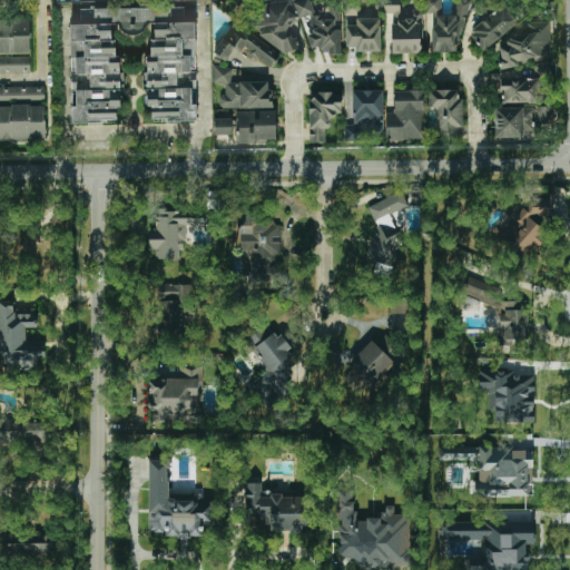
[(301,0),(285,0),(283,5),(277,0),(273,0),(267,8),(262,3),(246,22),(291,58),(301,46),(288,36),(311,8),(301,0)]
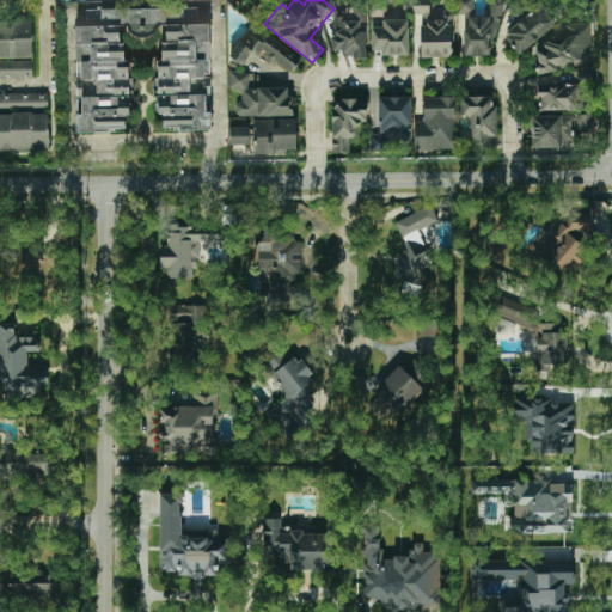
[(475,0),(456,0),(457,13),(475,13),(475,0)]
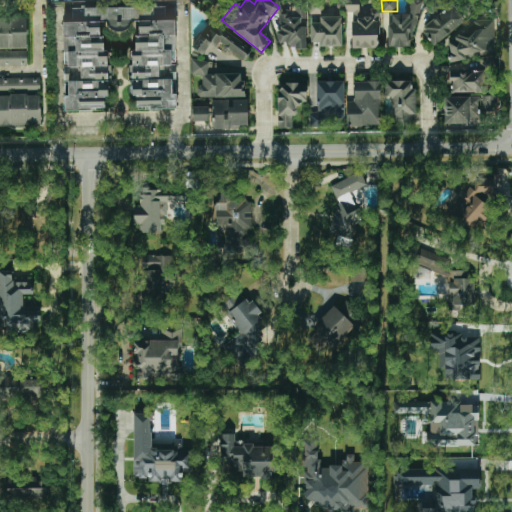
[(389,47),(410,47),(410,33),(419,32),(419,0),(410,0),(410,14),(389,15),(389,47)]
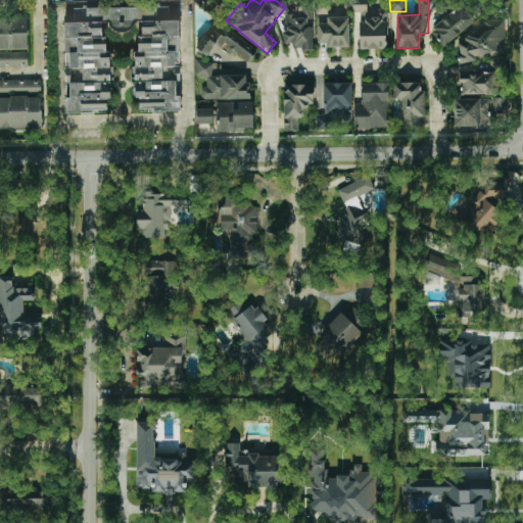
[(475,21),(461,4),(430,31),(443,47),(475,21)]
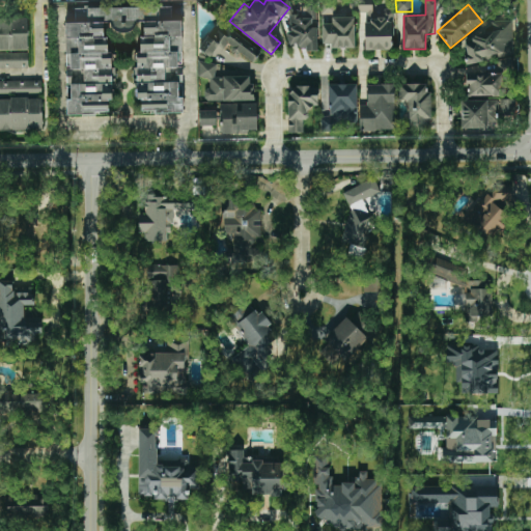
[(184,112),(180,18),(160,19),(159,6),(75,9),(75,23),(65,23),(68,115),(109,114),(108,101),(110,101),(108,23),(141,22),(142,51),(136,52),(137,101),(141,100),(141,113),(184,112)]
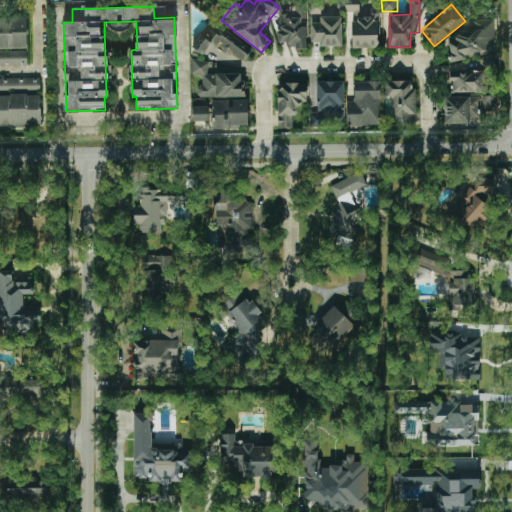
[(305,48),(306,7),(294,6),(294,11),(280,11),(279,31),(277,31),(277,43),(286,43),(286,48),(305,48)]
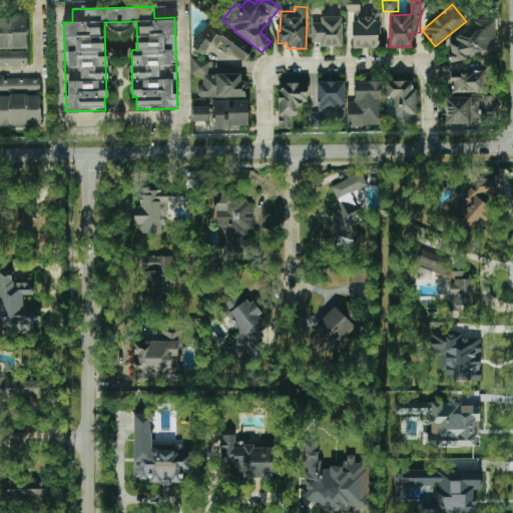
[(353,48),(378,48),(380,9),(368,9),(367,20),(353,20),(353,48)]
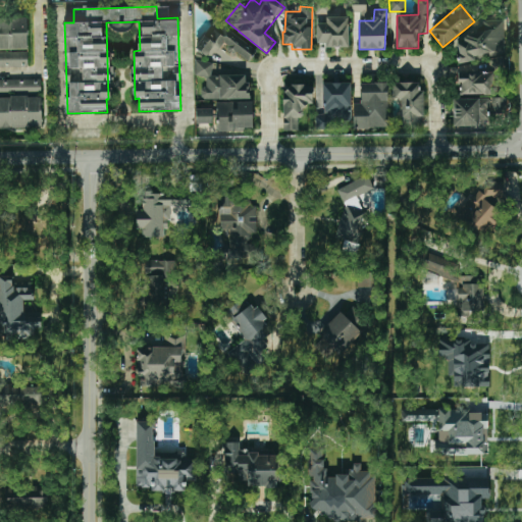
[(358,49),(358,21),(362,21),(362,13),(355,13),(354,49),(358,49)]
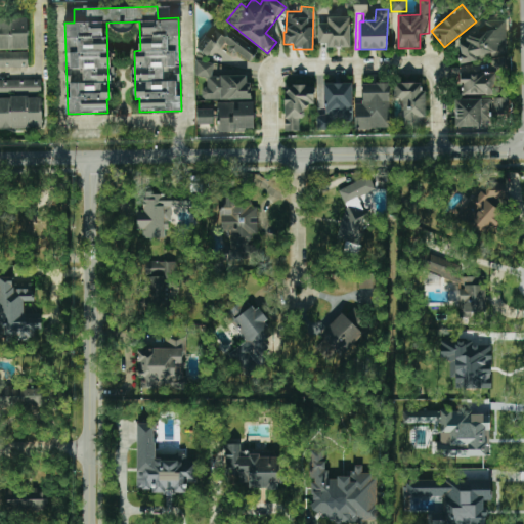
[(350,48),(349,16),(328,17),(328,24),(317,24),(318,44),(326,43),(326,48),(350,48)]
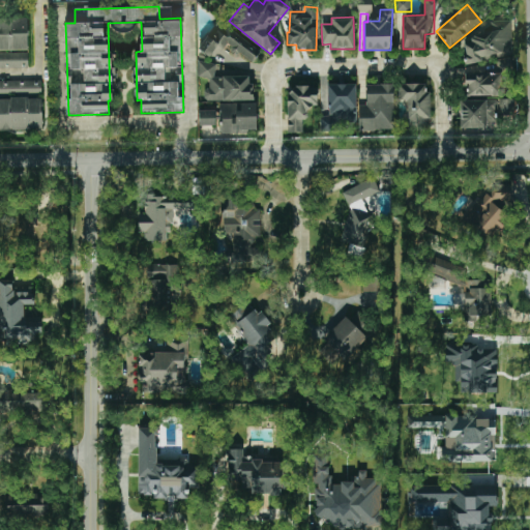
[(28,19),(0,19),(0,50),(28,50),(28,19)]
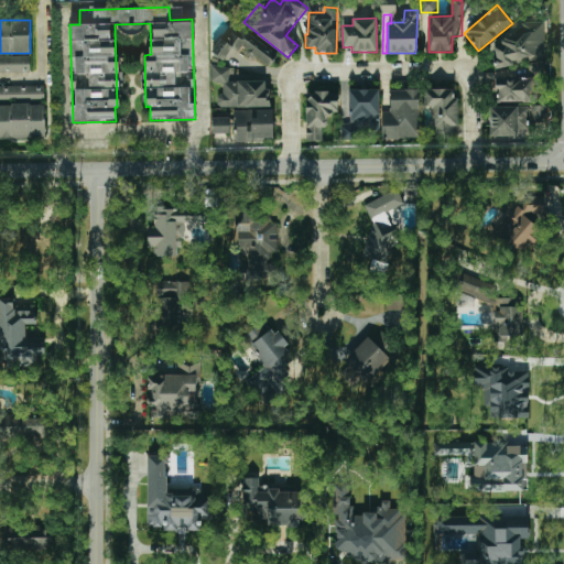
[(545,58),(544,22),(522,22),(523,39),(494,40),(495,67),(527,66),(527,75),(529,75),(528,60),(545,58)]
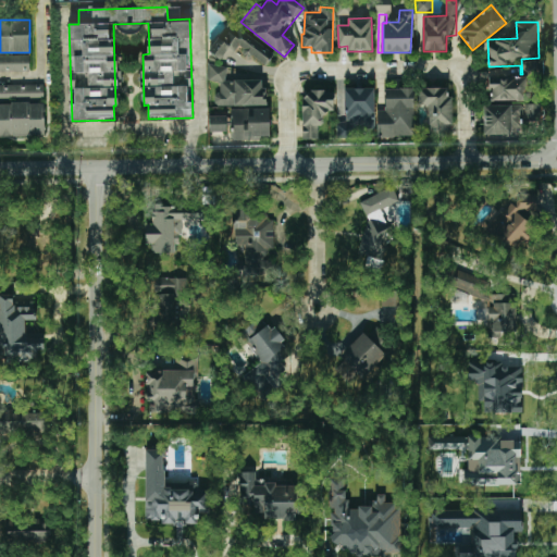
[(274,54),(239,28),(234,35),(226,28),(209,50),(226,64),(231,59),(238,65),(246,56),(263,69),(274,54)]
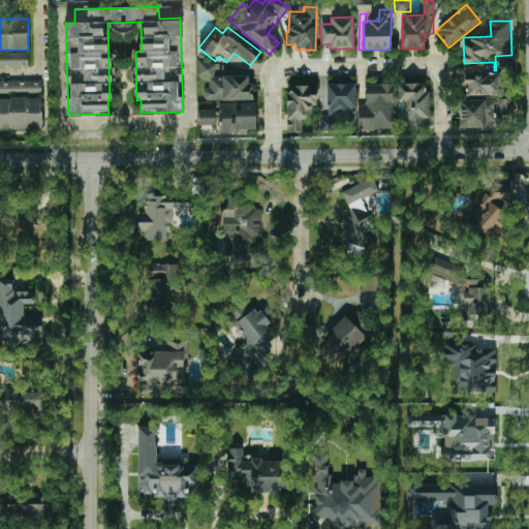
[(0,52),(0,68),(28,68),(28,52),(0,52)]
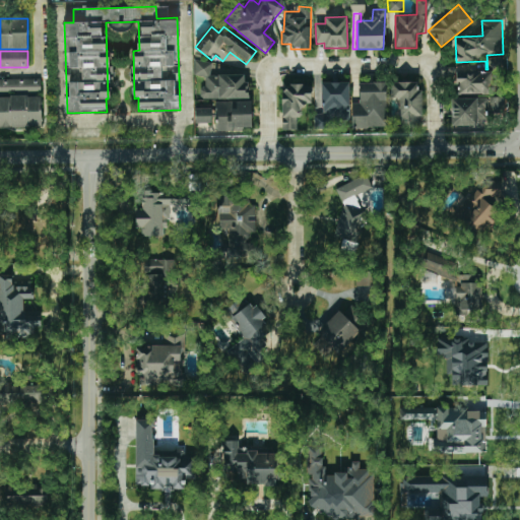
[(500,68),(501,57),(489,56),(488,68),(500,68)]
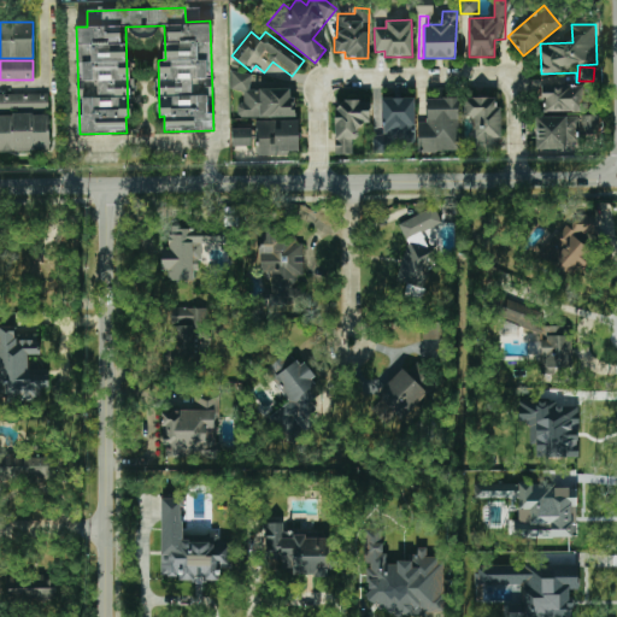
[(294,117),(293,88),(252,89),(252,72),(230,74),(230,90),(244,89),(244,103),(238,104),(239,118),(294,117)]
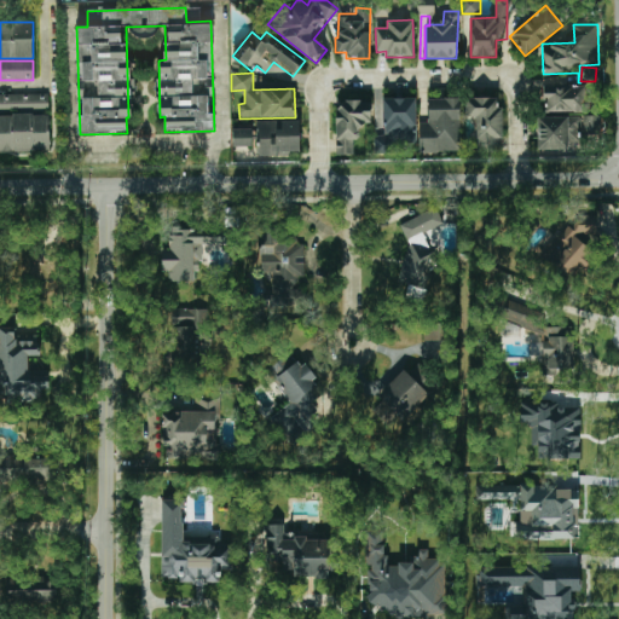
[(544,86),(544,111),(586,113),(586,86),(544,86)]
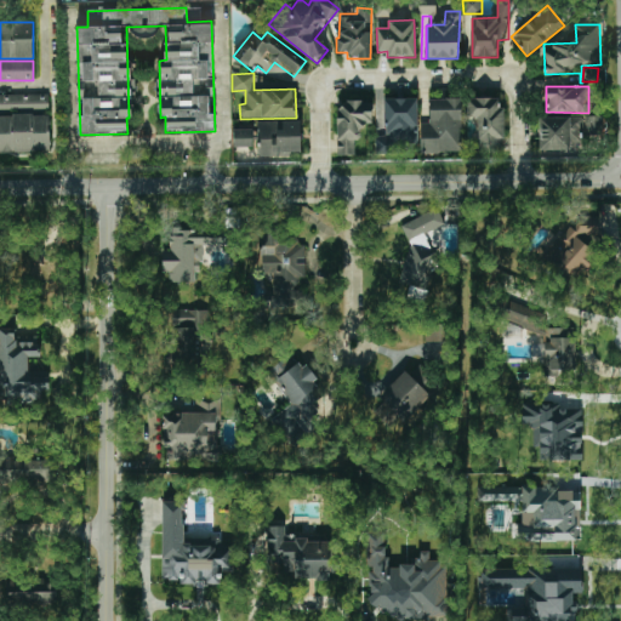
[(0,95),(0,153),(50,153),(50,95),(0,95)]
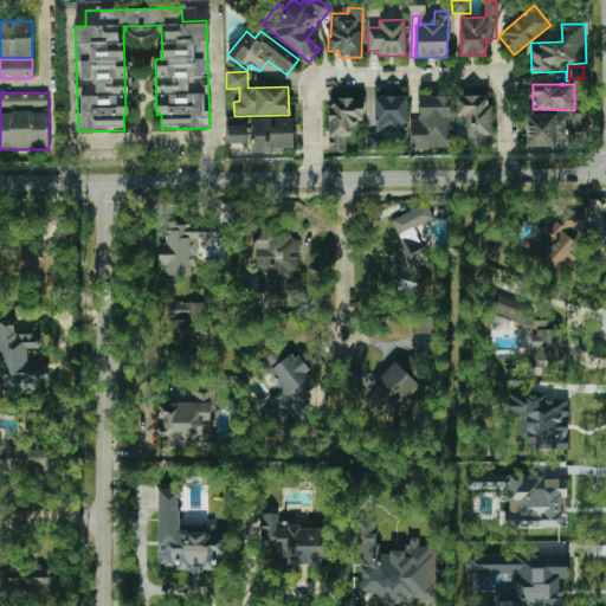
[(366,150),(389,152),(389,141),(407,141),(407,96),(375,96),(375,133),(367,133),(366,150)]
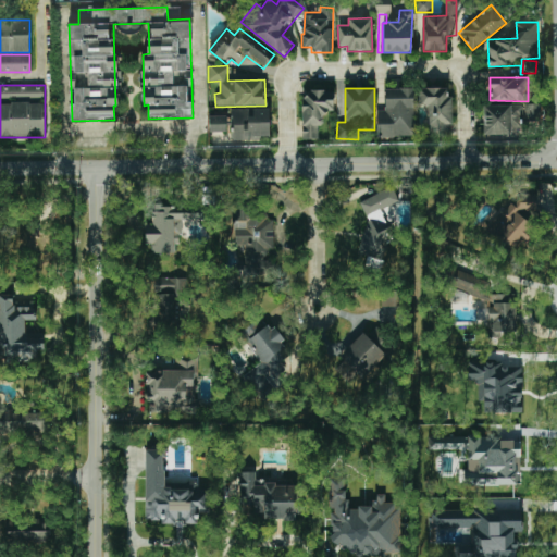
[(376,110),(378,137),(415,137),(413,88),(384,89),(385,110),(376,110)]
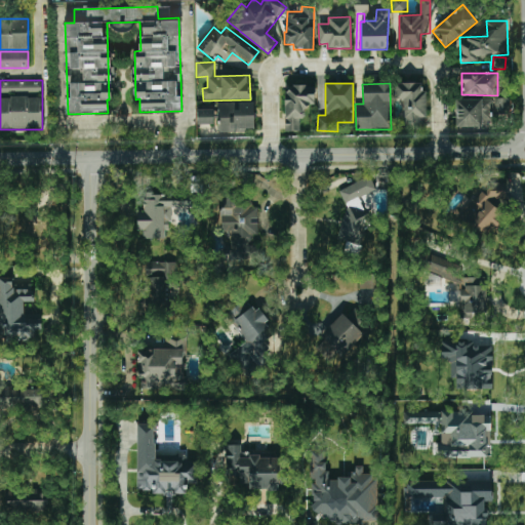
[(426,83),(395,83),(395,99),(405,101),(404,129),(423,129),(426,83)]
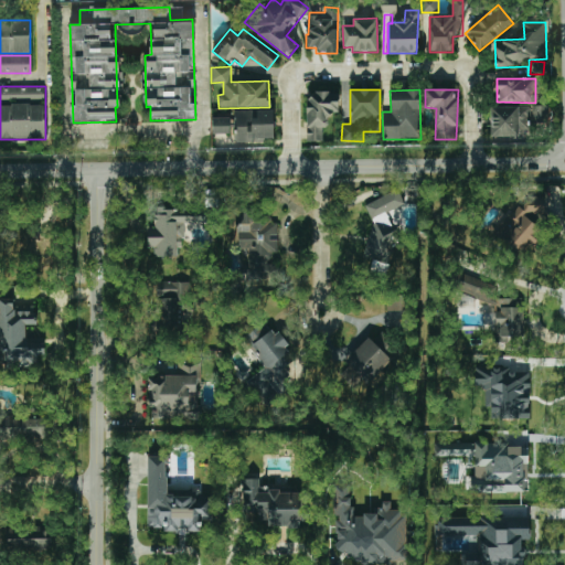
[(322,141),(322,127),(328,127),(328,113),(339,113),(339,93),(308,93),(308,141),(322,141)]
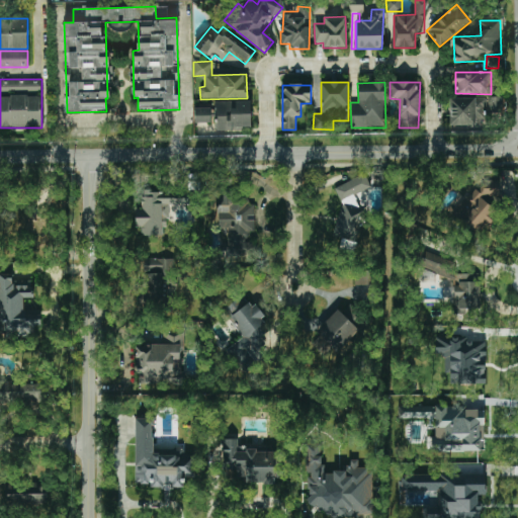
[(450,125),(484,125),(484,112),(503,112),(503,97),(450,98),(450,125)]
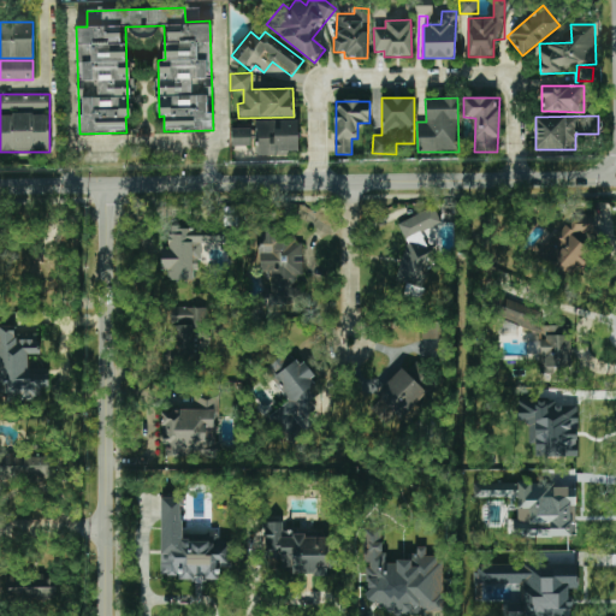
[(297,120),(256,120),(258,154),(298,154),(297,120)]
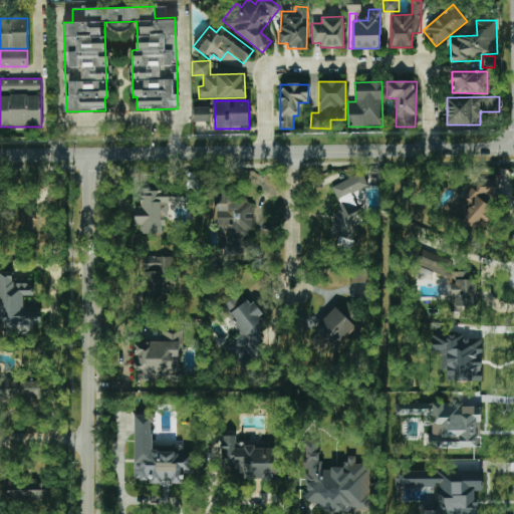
[(209,121),(209,106),(193,107),(193,121),(209,121)]
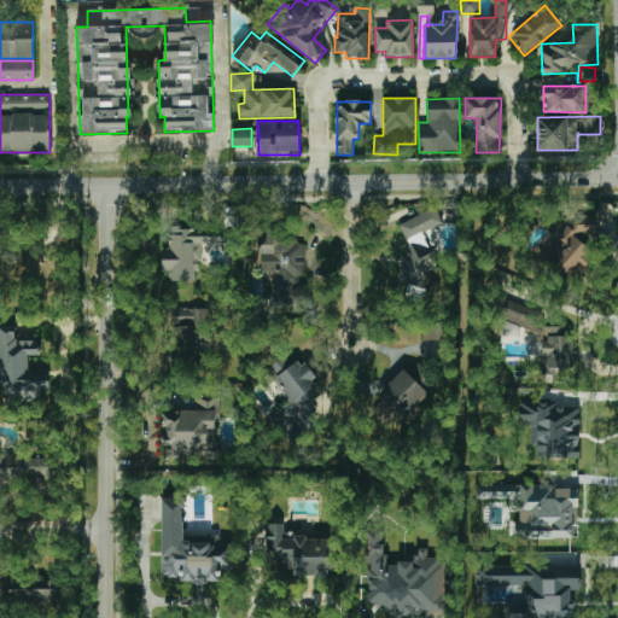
[(389,229),(418,287),(431,281),(426,270),(438,264),(423,233),(443,223),(435,208),(389,229)]
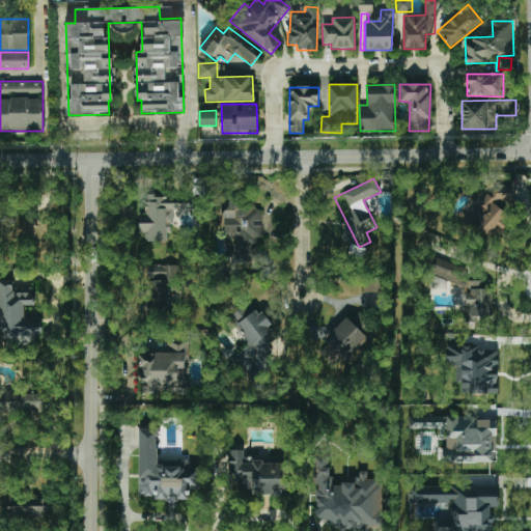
[(511,200),(511,185),(493,185),(493,197),(478,197),(478,212),(474,212),(475,234),(503,234),(503,200),(511,200)]
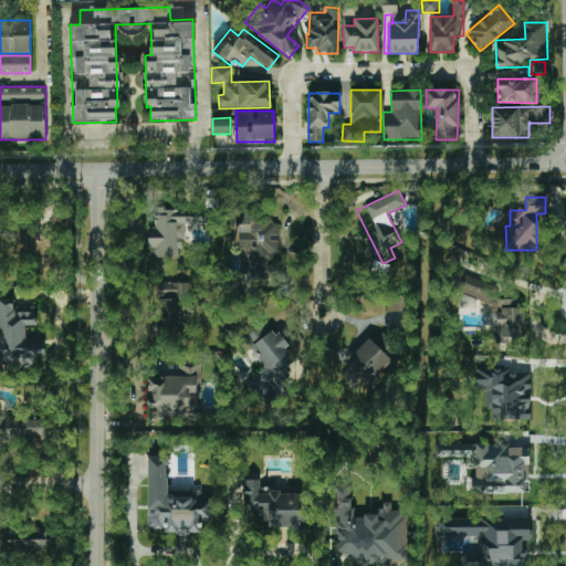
[(207,224),(207,212),(155,212),(155,229),(148,229),(149,258),(177,258),(177,248),(184,248),(184,224),(207,224)]
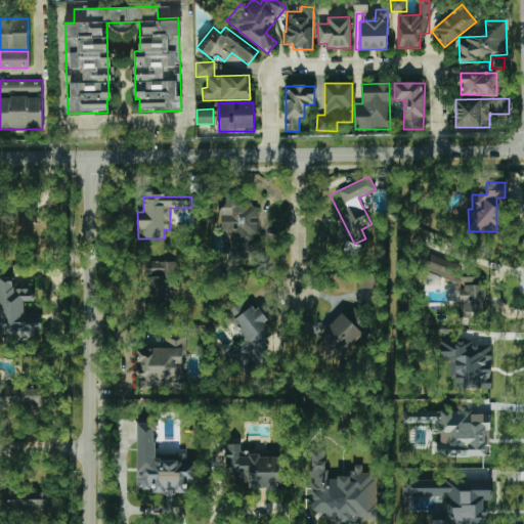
[(257,204),(221,205),(222,230),(230,230),(230,245),(252,244),(252,234),(258,234),(257,204)]
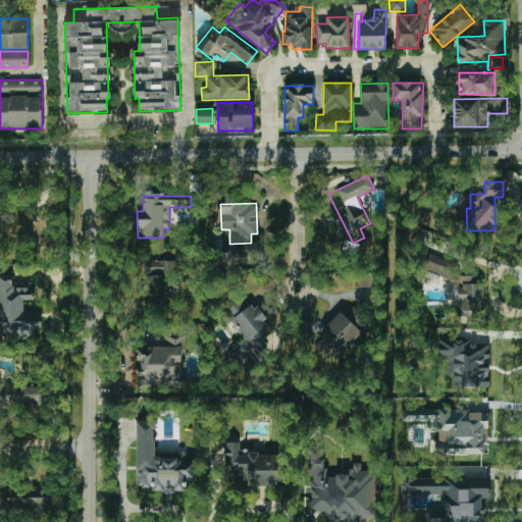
[(484,313),(485,279),(477,276),(460,275),(461,265),(430,254),(424,270),(460,283),(457,290),(449,289),(448,298),(458,302),(458,316),(469,316),(471,312),(484,313)]
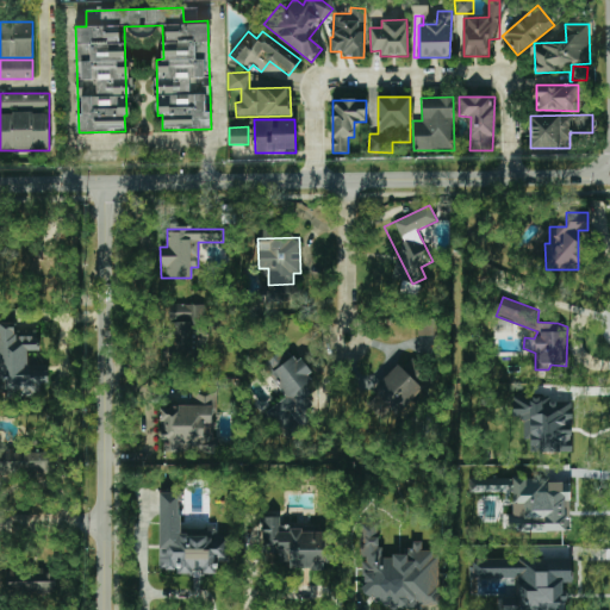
[(200,305),(167,304),(165,347),(198,349),(200,305)]
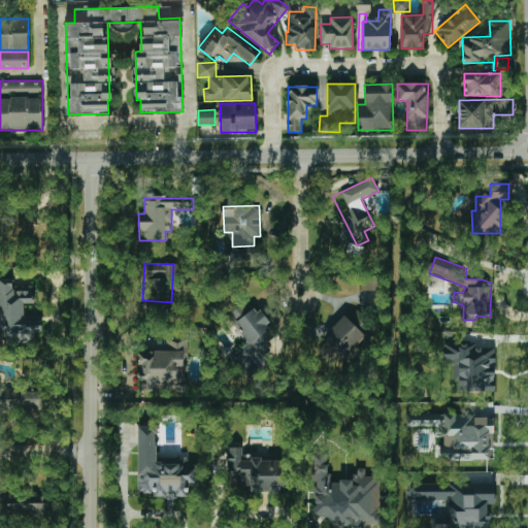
[(380,277),(362,276),(361,291),(372,292),(372,294),(380,294),(380,277)]
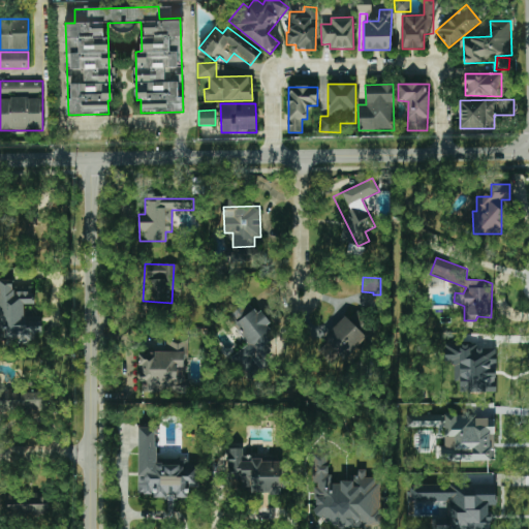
[(34,285),(12,287),(12,279),(0,279),(0,342),(36,341),(35,332),(42,332),(41,321),(26,322),(25,305),(35,304),(34,285)]
